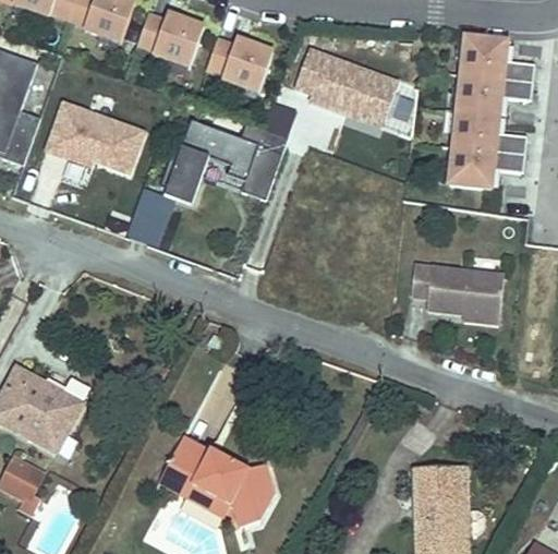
[(10,0),(10,1),(48,15),(49,12),(53,0),(10,0)]
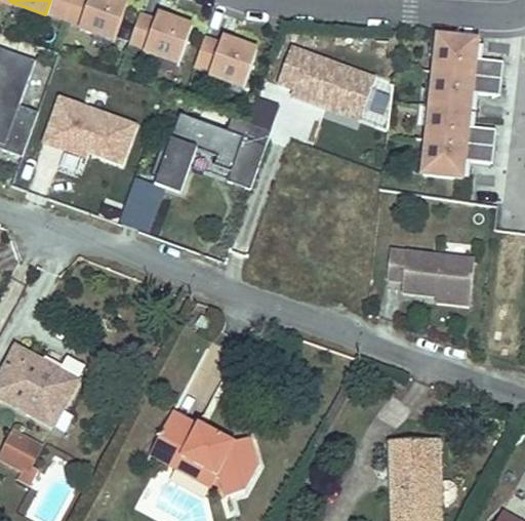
[(50,0),(46,11),(80,24),(88,0),(50,0)]
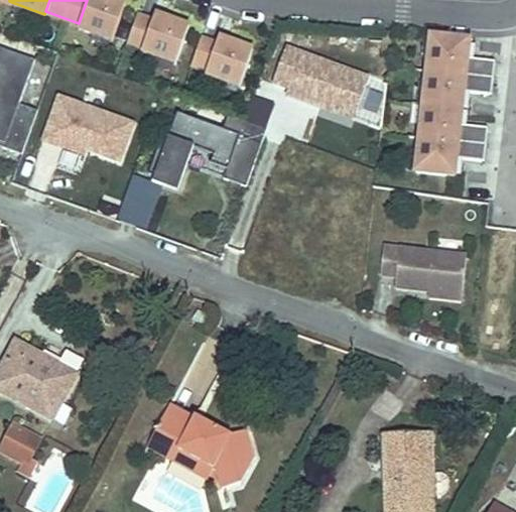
[(87,0),(79,23),(77,26),(111,38),(125,0),(87,0)]
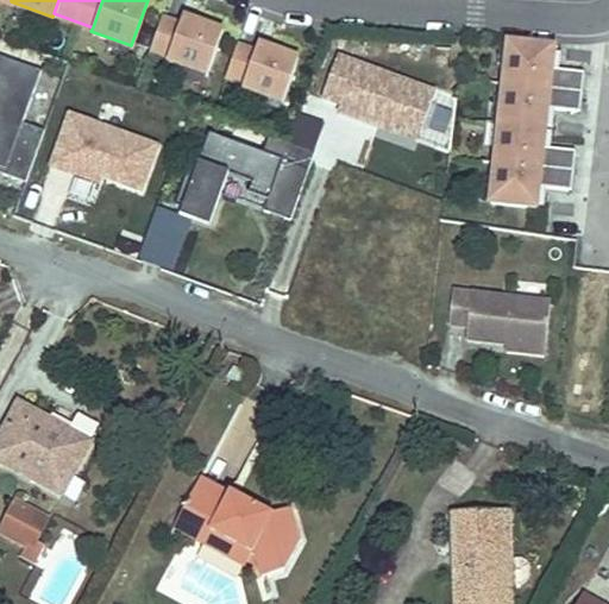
[(224,23),(183,8),(180,17),(167,55),(164,58),(205,73),(224,23)]
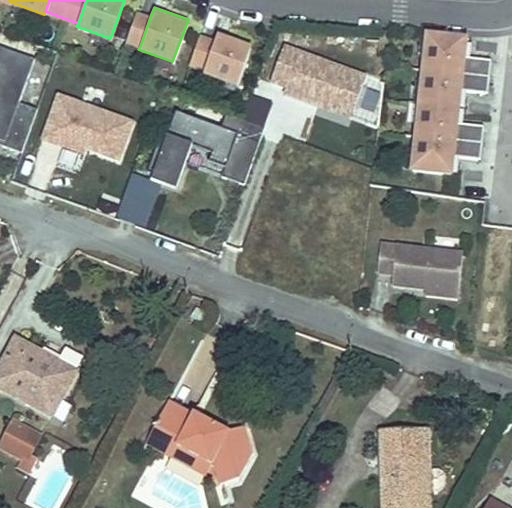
[(125,40),(140,46),(151,14),(136,9),(125,40)]
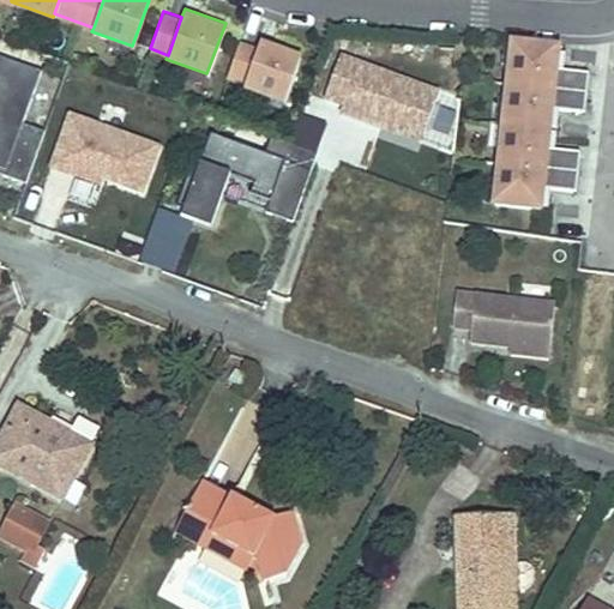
[(561,41),(509,35),(492,203),(543,207),(546,185),(549,146),(554,104),(558,66),(561,41)]
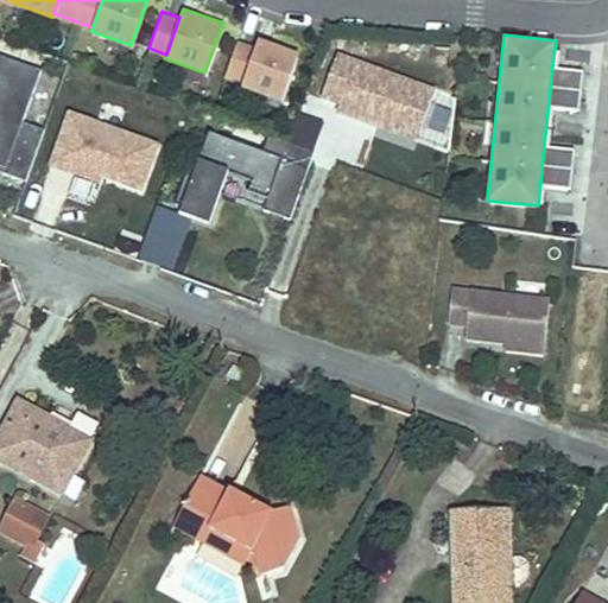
[(298,50),(257,36),(254,44),(241,81),(240,84),(280,99),(298,50)]
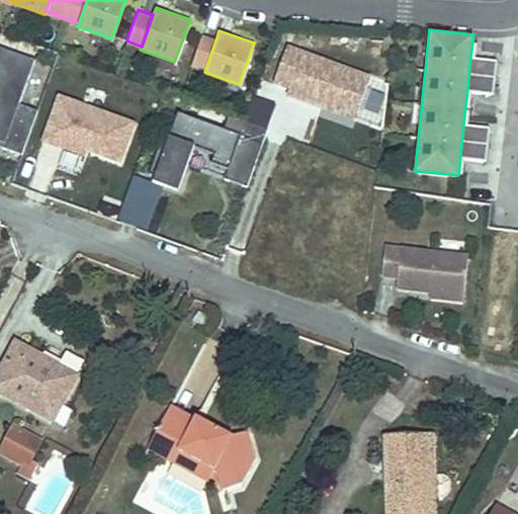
[(191,64),(205,69),(217,37),(202,32),(191,64)]
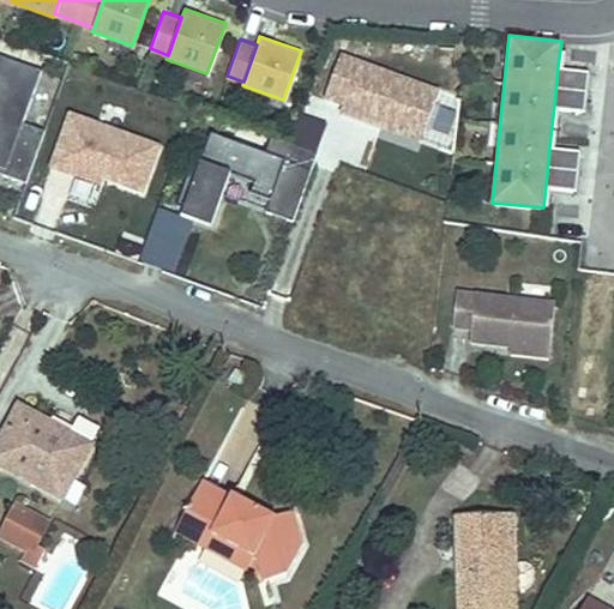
[(0,174),(29,185),(48,133),(24,125),(43,72),(0,55),(0,174)]
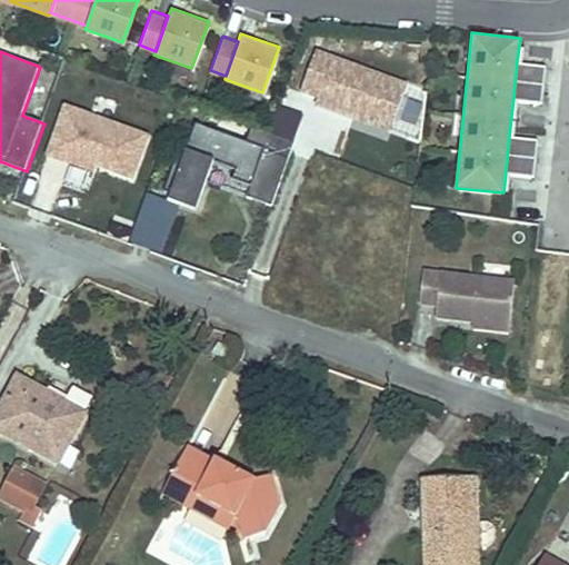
[(411,91),(319,58),(306,95),(323,100),(320,107),(359,121),(361,114),(398,127),(411,91)]
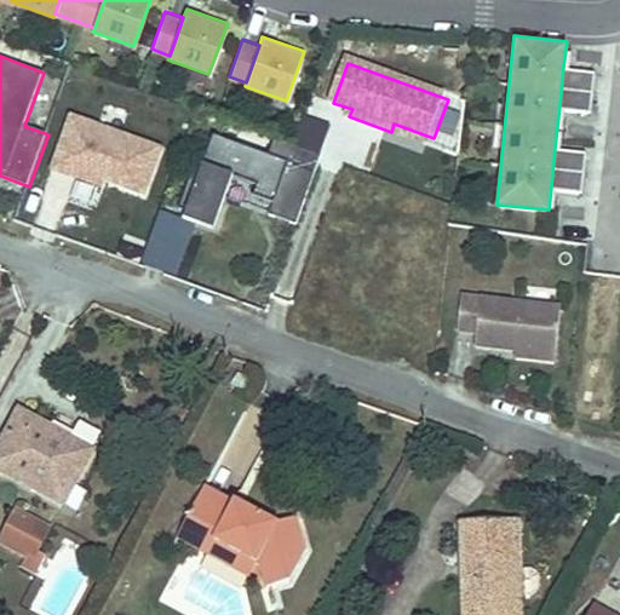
[(592,70),(563,67),(560,105),(589,109),(592,70)]
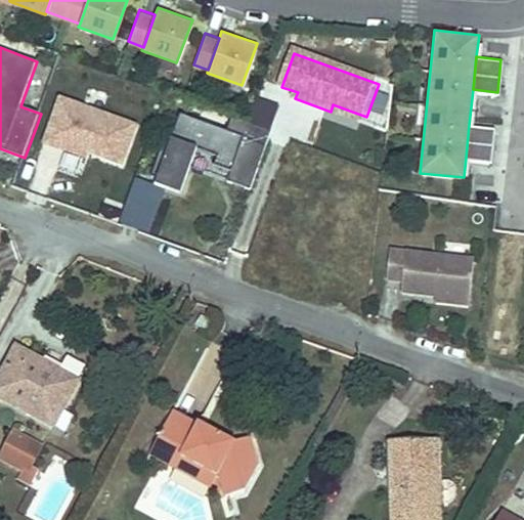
[(239,89),(221,83),(216,95),(234,102),(239,89)]
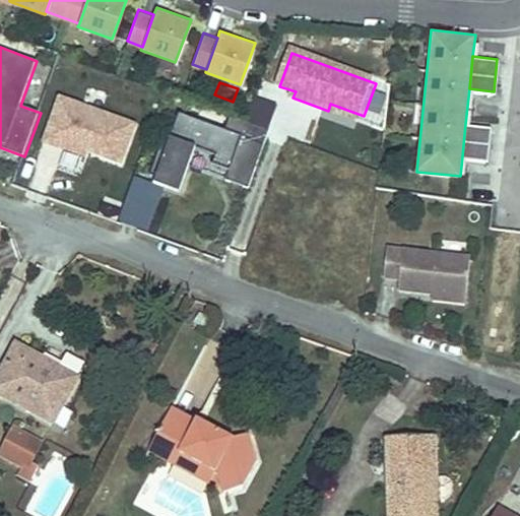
[(121,169),(138,122),(59,92),(42,139),(121,169)]
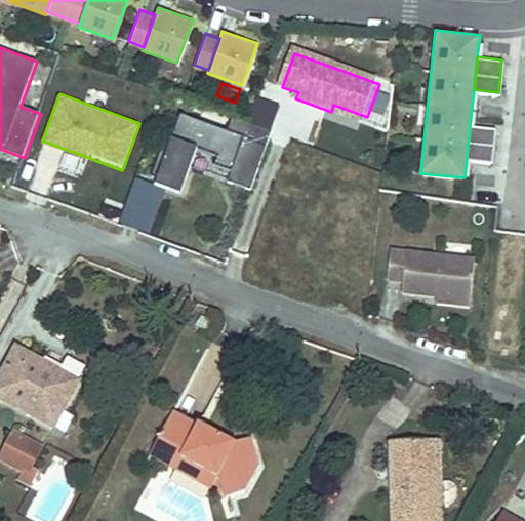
[(367,117),(333,105),(331,112),(364,124),(367,117)]
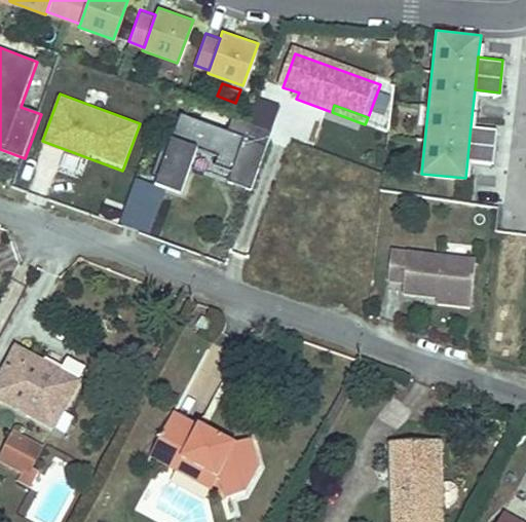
[(230,184),(253,192),(274,135),(234,119),(229,134),(183,117),(175,142),(168,140),(154,180),(160,182),(158,188),(183,197),(200,152),(220,160),(217,169),(234,175),(230,184)]
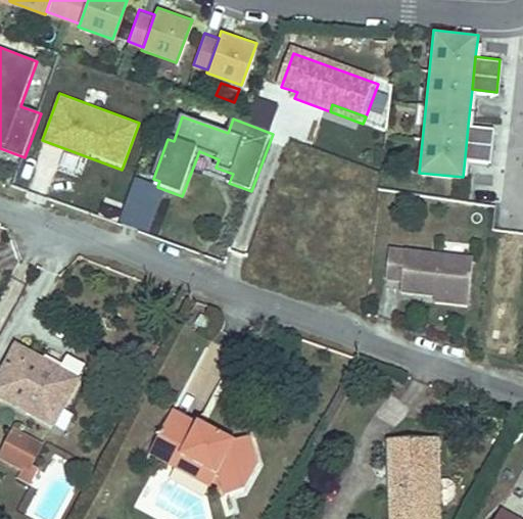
[(493,127),(468,125),(465,157),(489,160),(493,127)]
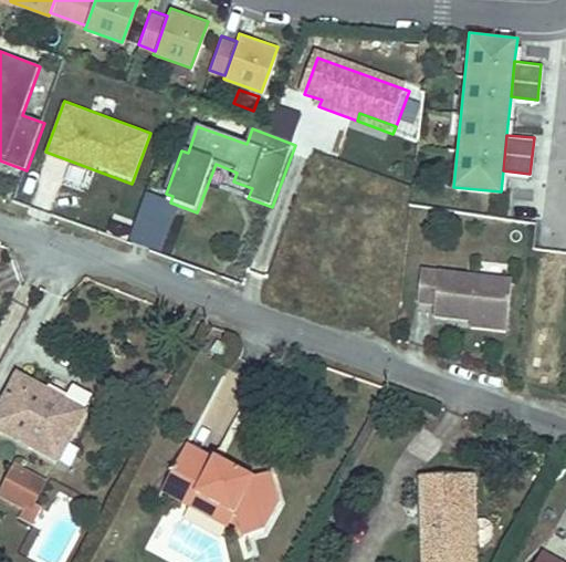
[(514,281),(425,271),(421,302),(439,304),(438,316),(478,320),(510,324),(514,281)]
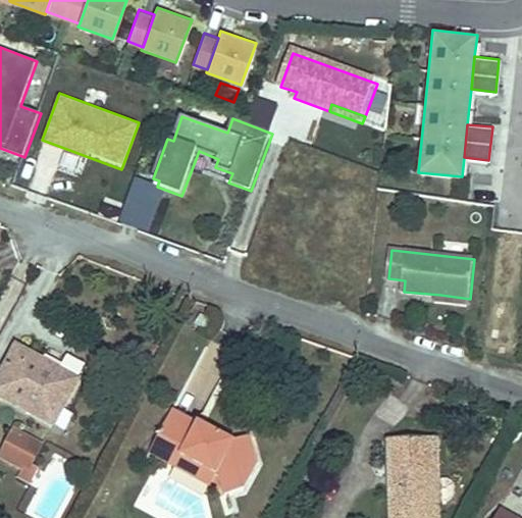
[(440,295),(439,300),(470,303),(470,299),(440,295)]
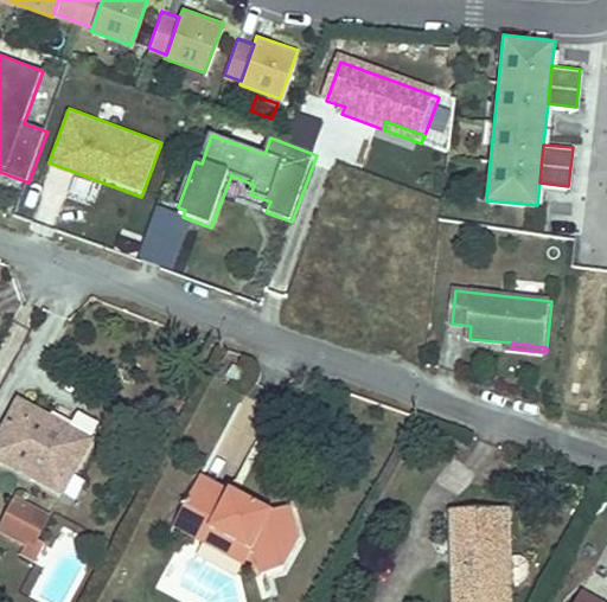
[(43,423),(51,409),(18,391),(0,424),(0,456),(59,490),(87,444),(43,423)]
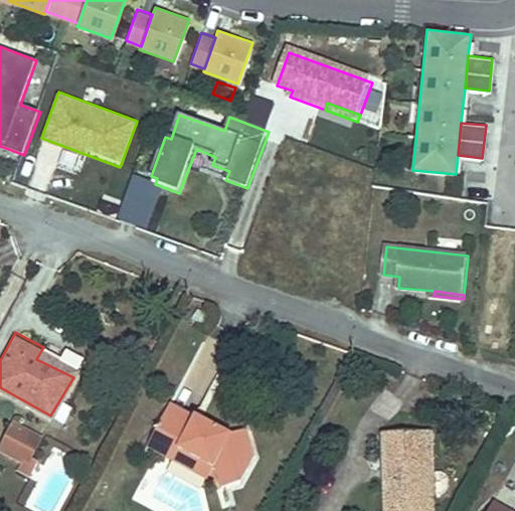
[(78,366),(43,347),(36,359),(73,377),(78,366)]
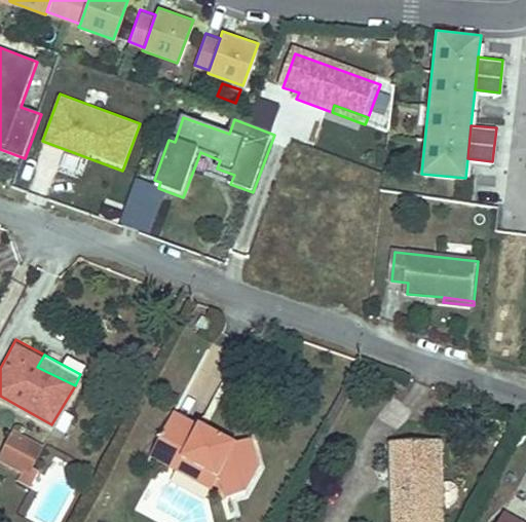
[(178,406),(173,414),(195,426),(199,419),(178,406)]
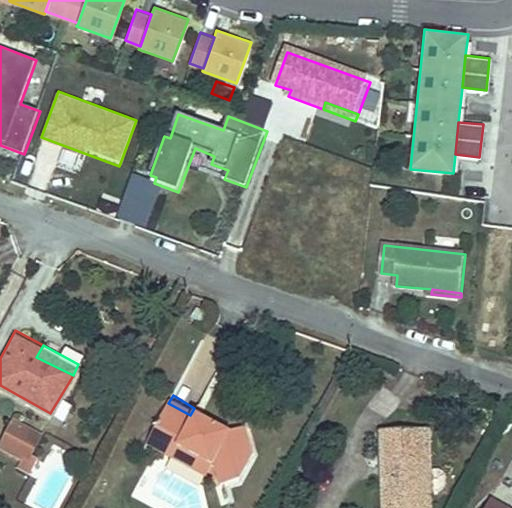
[(168,403),(148,440),(171,452),(174,445),(208,464),(217,488),(236,482),(251,454),(245,421),(229,426),(194,408),(190,415),(168,403)]
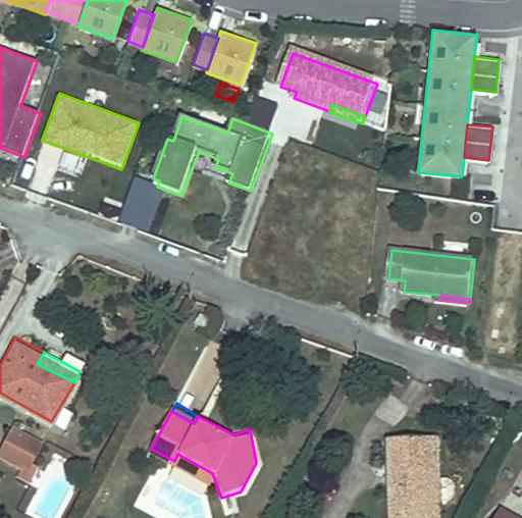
[(9,427),(0,443),(0,454),(24,468),(39,445),(9,427)]
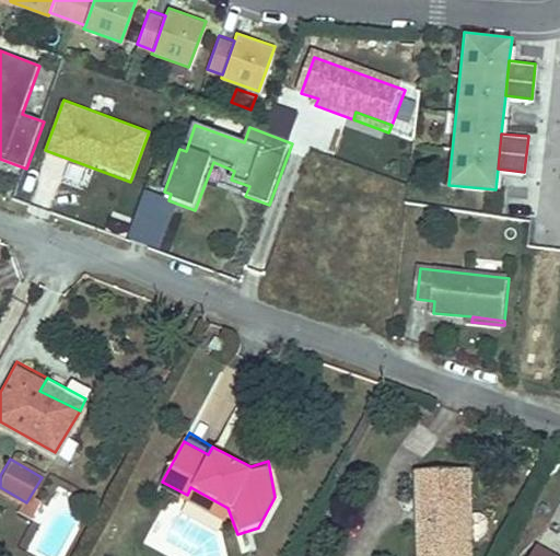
[(412,473),(416,512),(427,511),(428,524),(417,524),(418,555),(471,555),(474,555),(468,470),(412,473)]
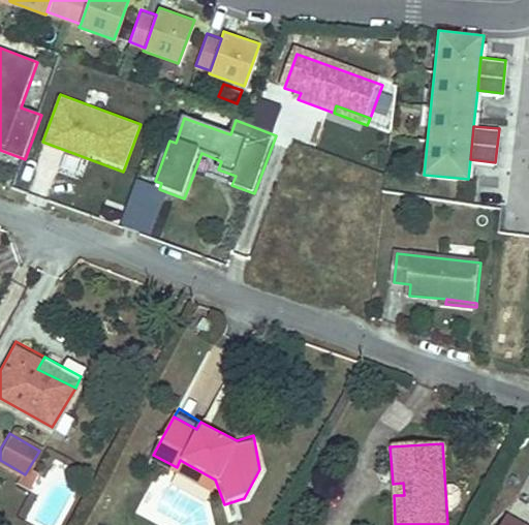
[(177,467),(153,455),(149,461),(174,474),(177,467)]
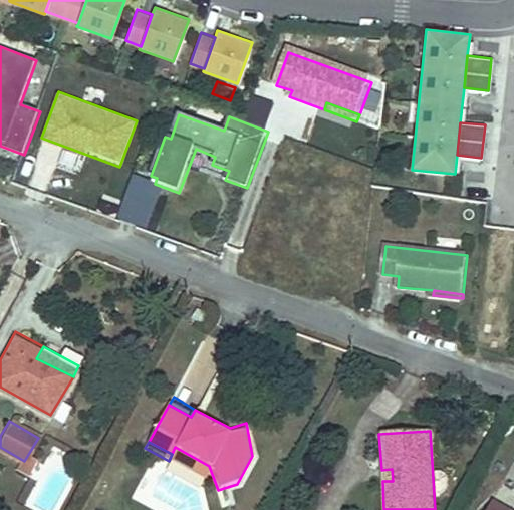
[(172,454),(169,461),(201,479),(209,466),(175,447),(172,454)]
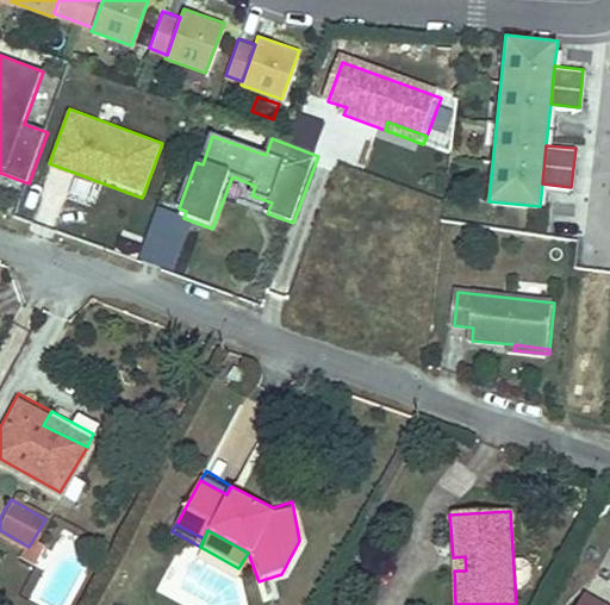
[(465,556),(453,557),(454,571),(466,571),(465,556)]
